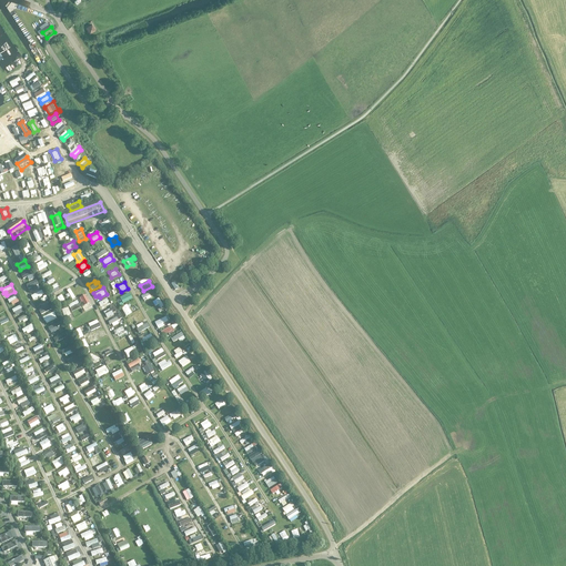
[(144,301),(152,297),(149,291),(141,295),(144,301)]
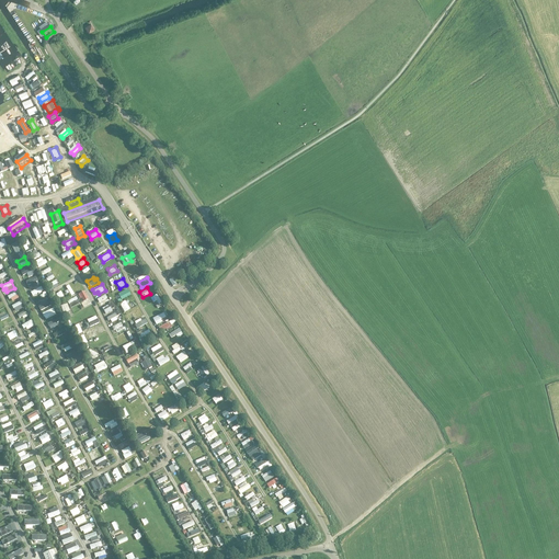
[(59,300),(65,298),(61,291),(56,294),(59,300)]
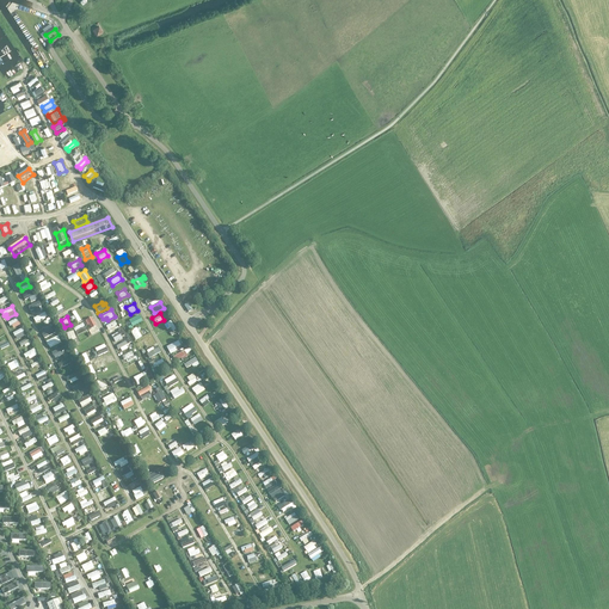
[(85,320),(88,328),(96,325),(92,317),(85,320)]
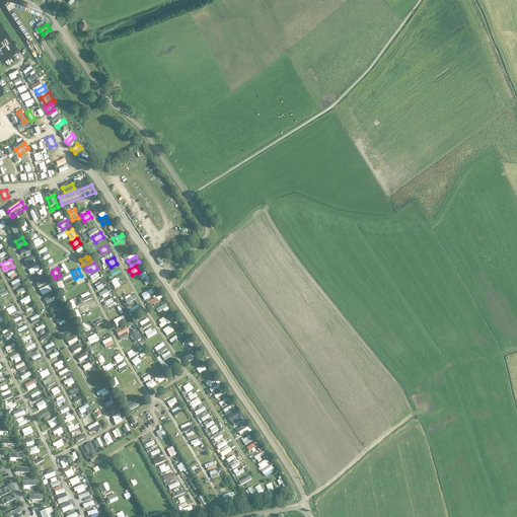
[(15,270),(8,273),(10,279),(17,275),(15,270)]
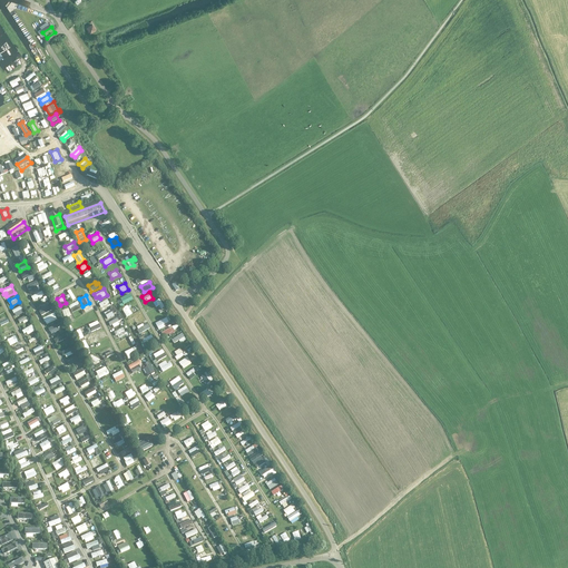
[(160,299),(154,302),(156,307),(159,305),(162,309),(165,306),(160,299)]
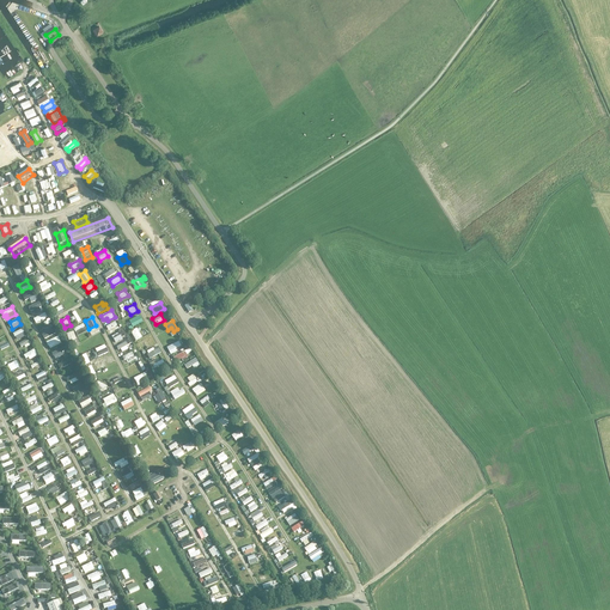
[(107,325),(109,333),(119,328),(116,322),(107,325)]
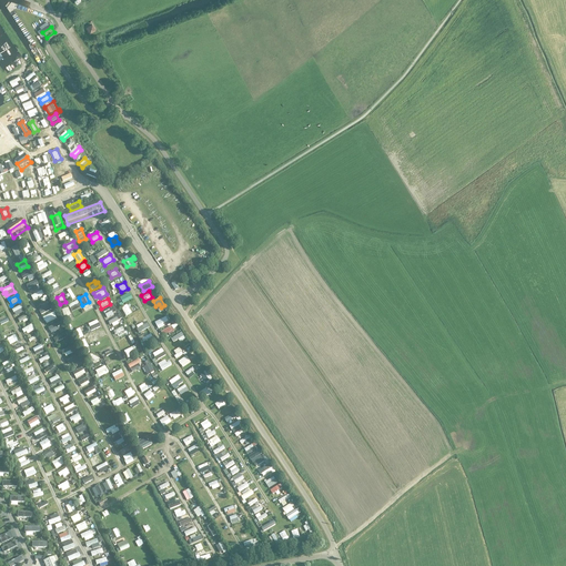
[(122,307),(124,315),(131,313),(129,306),(122,307)]
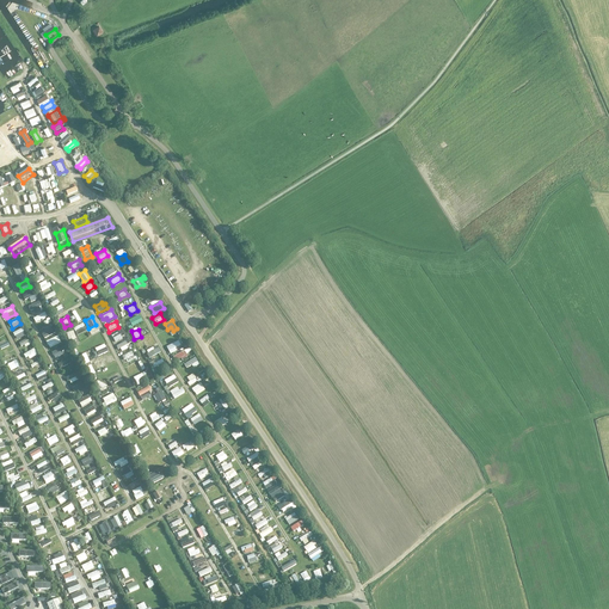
[(111,334),(115,340),(123,337),(120,331),(111,334)]
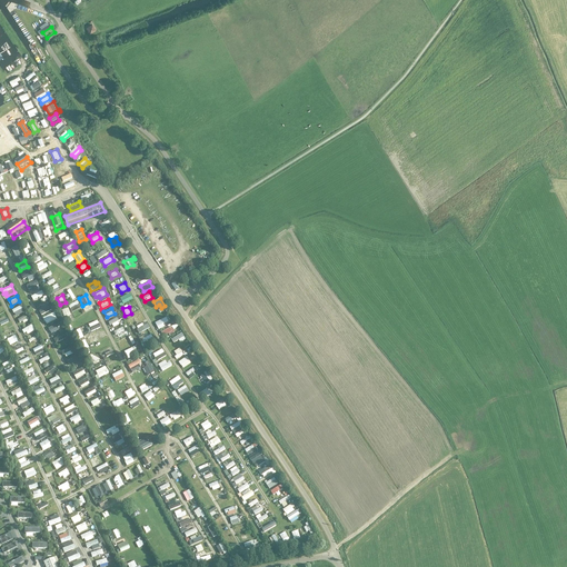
[(89,324),(91,330),(100,326),(98,319),(89,324)]
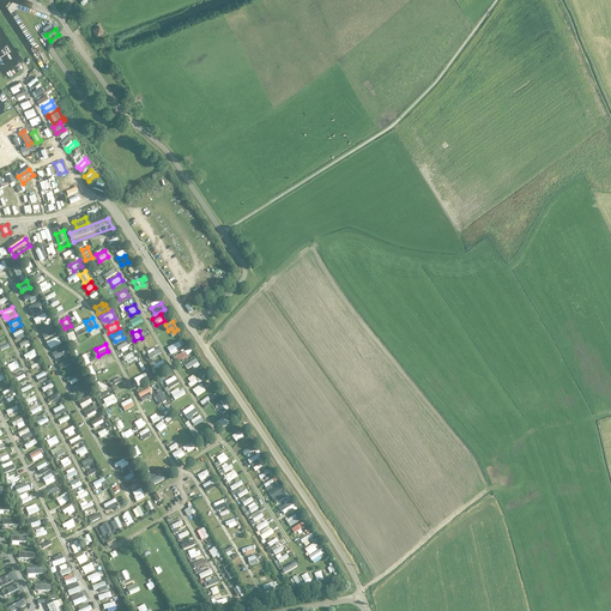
[(62,351),(65,350),(64,348),(52,354),(55,360),(65,355),(62,351)]
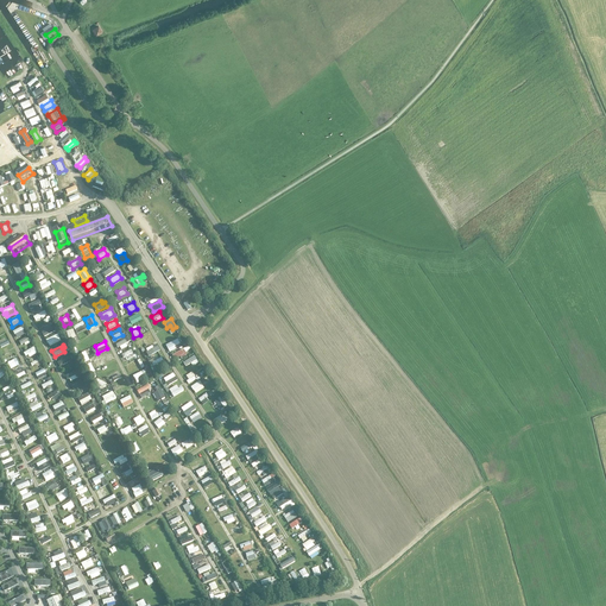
[(155,345),(146,349),(149,355),(158,351),(155,345)]
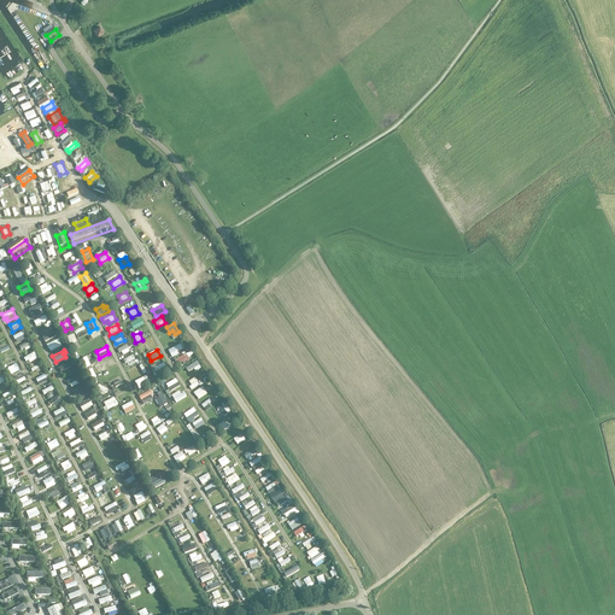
[(25,357),(29,363),(39,357),(35,351),(25,357)]
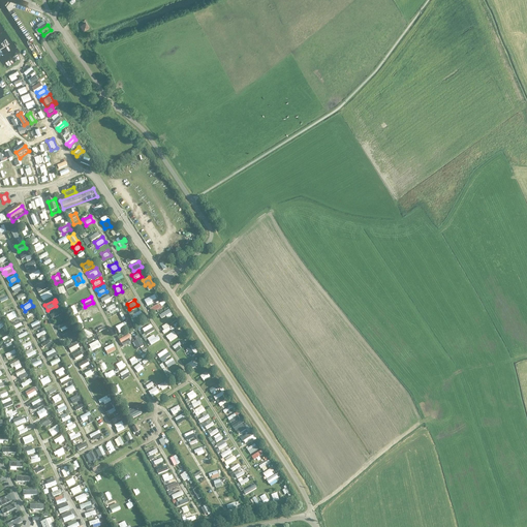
[(114,304),(106,307),(110,313),(117,309),(114,304)]
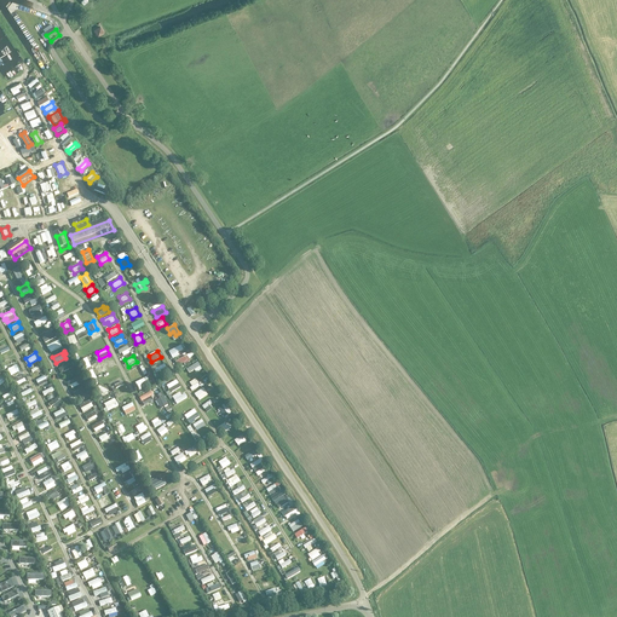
[(108,368),(116,365),(114,358),(105,361),(108,368)]
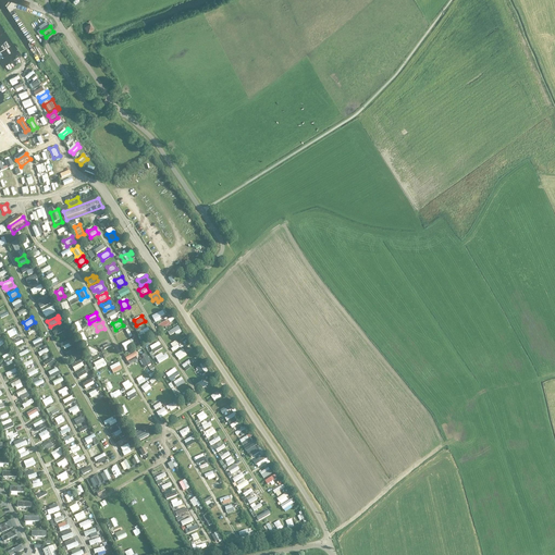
[(170,334),(175,332),(176,334),(182,332),(180,325),(169,331),(170,334)]
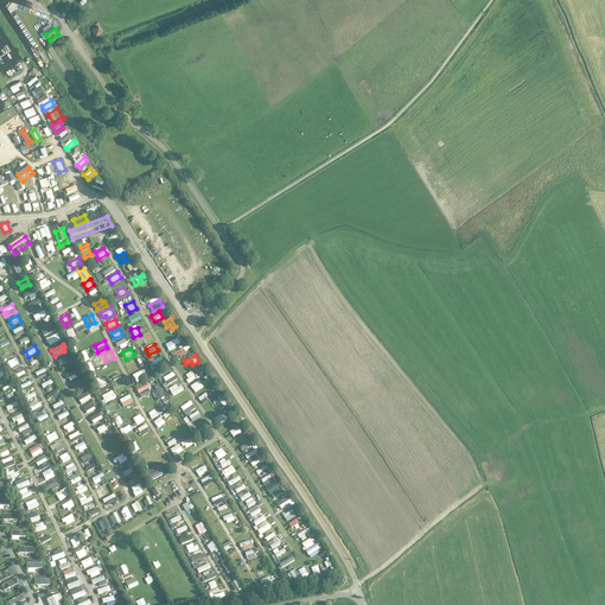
[(13,356),(5,360),(8,367),(16,363),(13,356)]
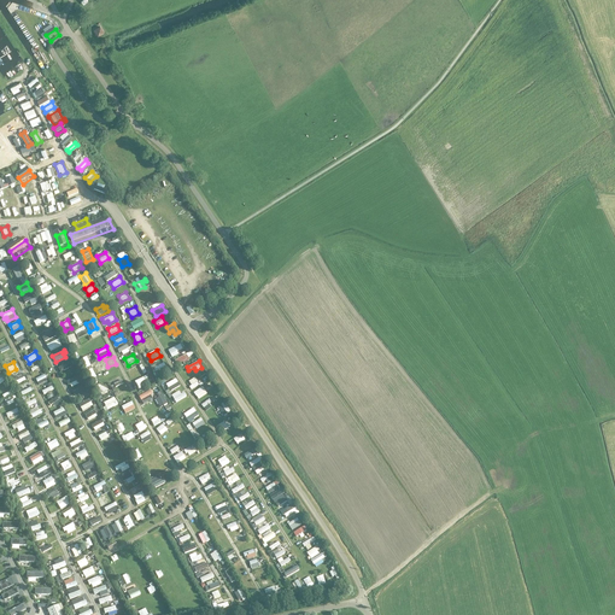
[(142,364),(136,367),(140,375),(146,372),(142,364)]
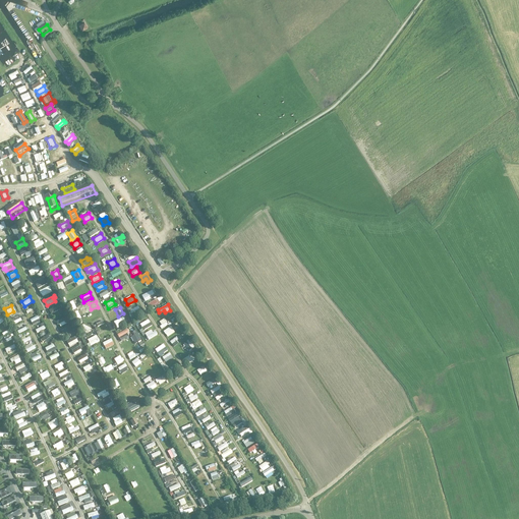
[(77,308),(72,310),(75,318),(80,315),(77,308)]
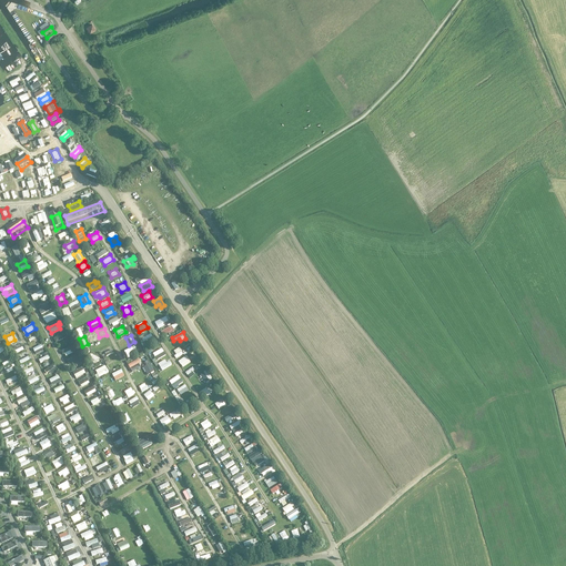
[(62,350),(64,356),(73,352),(71,346),(62,350)]
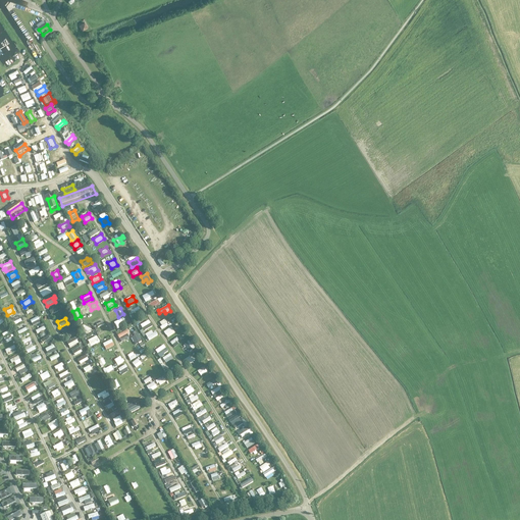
[(111,322),(114,328),(124,324),(122,318),(111,322)]
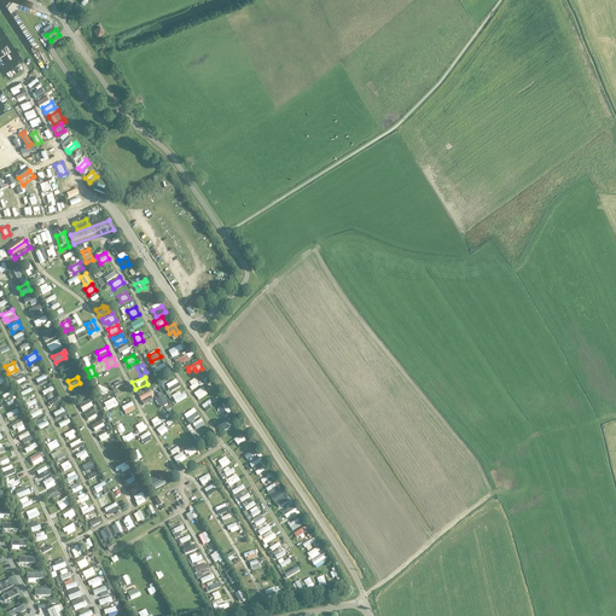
[(193,388),(201,384),(196,377),(189,382),(193,388)]
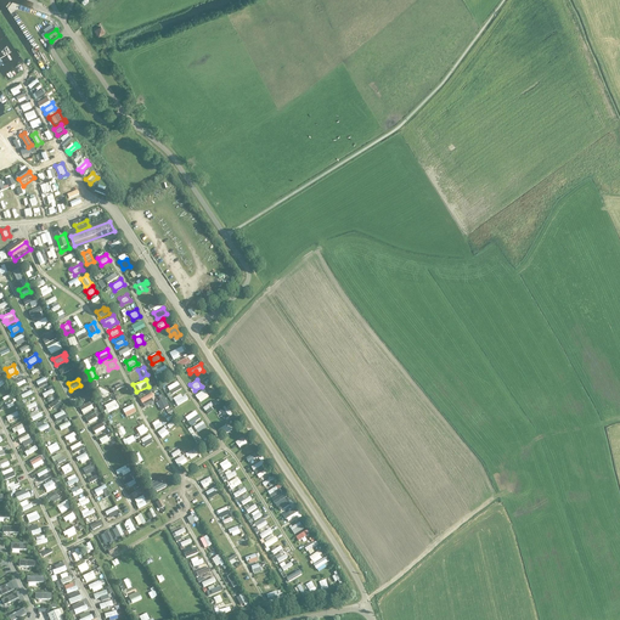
[(169,388),(173,394),(181,389),(176,383),(169,388)]
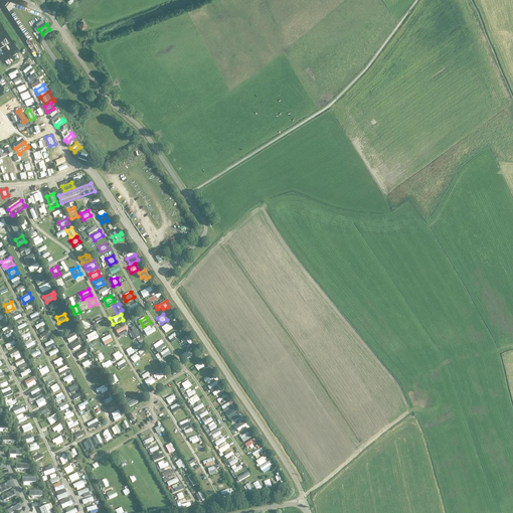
[(83,319),(81,322),(79,325),(86,330),(90,324),(83,319)]
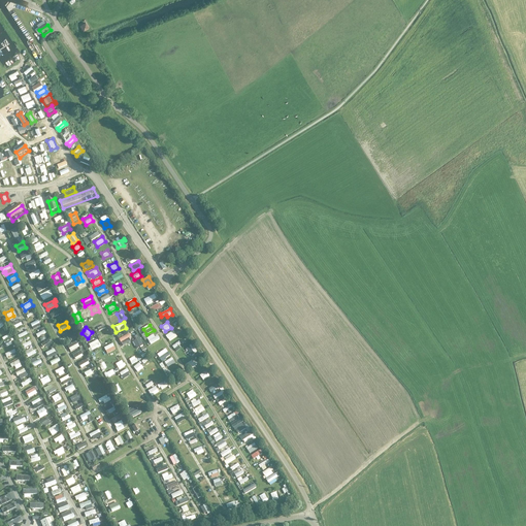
[(173,330),(166,335),(170,341),(177,336),(173,330)]
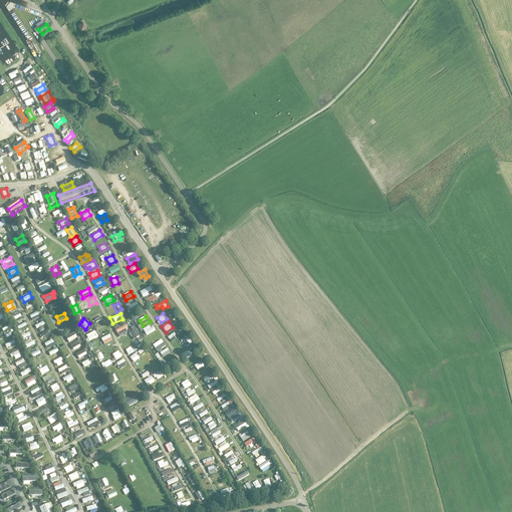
[(151,323),(145,327),(148,333),(155,329),(151,323)]
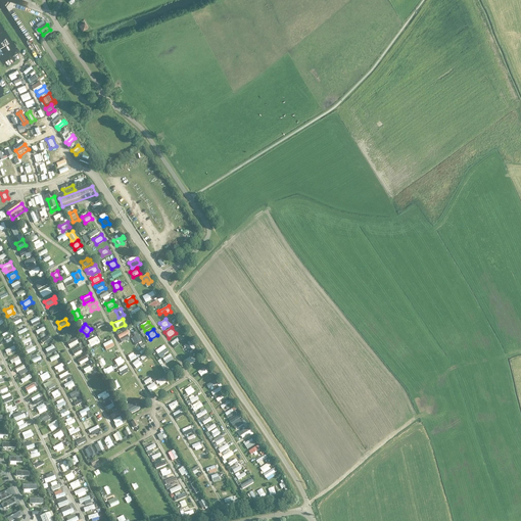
[(121,342),(127,339),(124,334),(117,337),(121,342)]
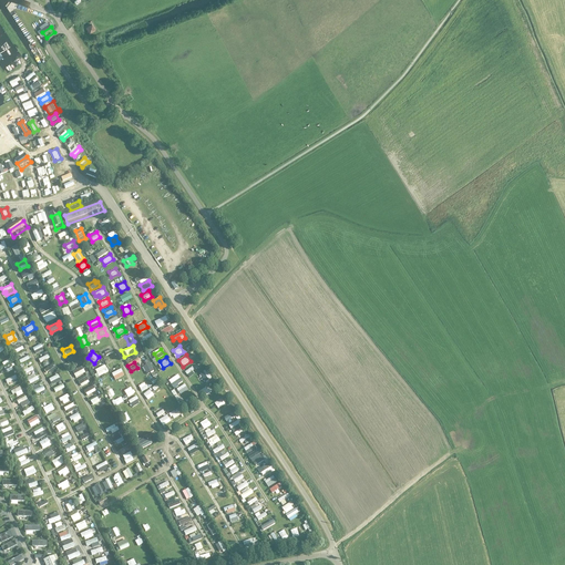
[(45,368),(50,373),(58,369),(54,363),(45,368)]
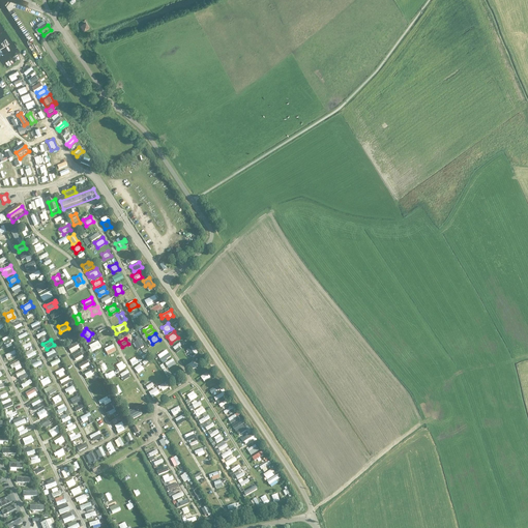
[(98,340),(89,345),(92,351),(101,346),(98,340)]
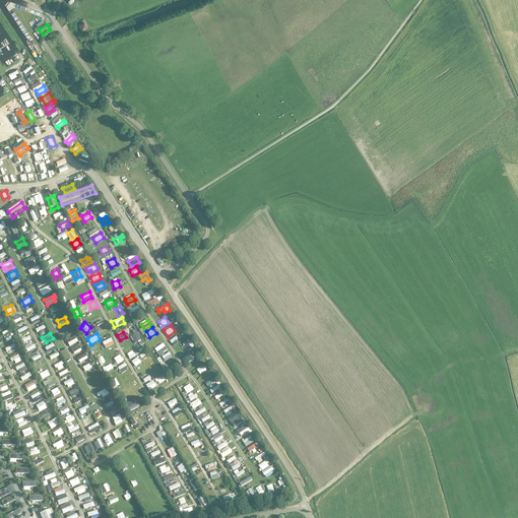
[(69,345),(78,341),(75,335),(68,338),(70,341),(68,342),(69,345)]
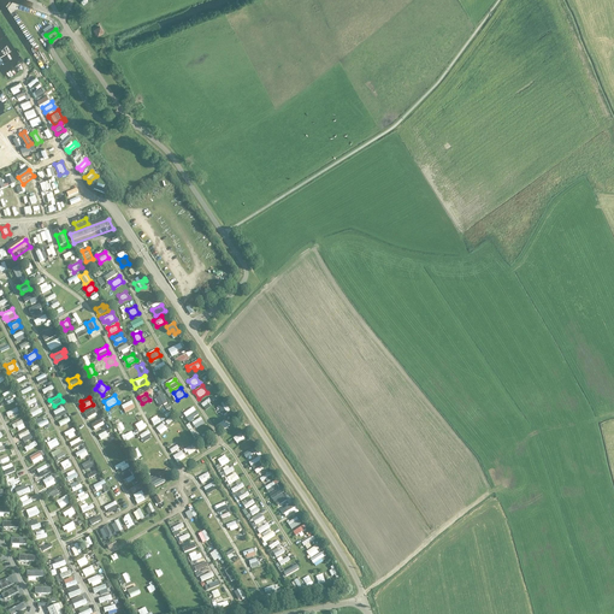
[(201,403),(206,409),(213,402),(210,397),(201,403)]
